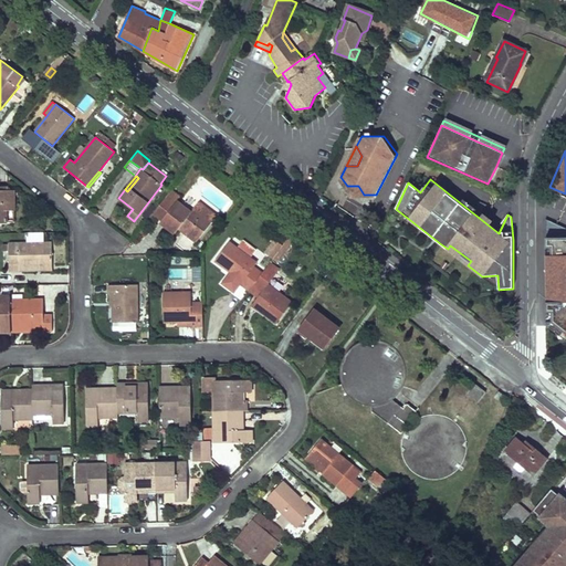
[(0,221),(6,222),(6,209),(14,209),(14,191),(0,191),(0,221)]
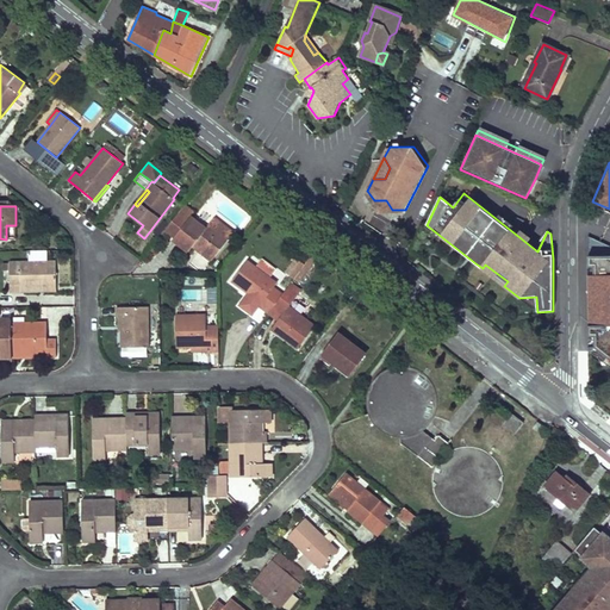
[(213,259),(228,241),(207,225),(205,228),(191,217),(188,219),(179,211),(165,230),(174,237),(173,240),(188,251),(192,247),(194,244),(213,259)]
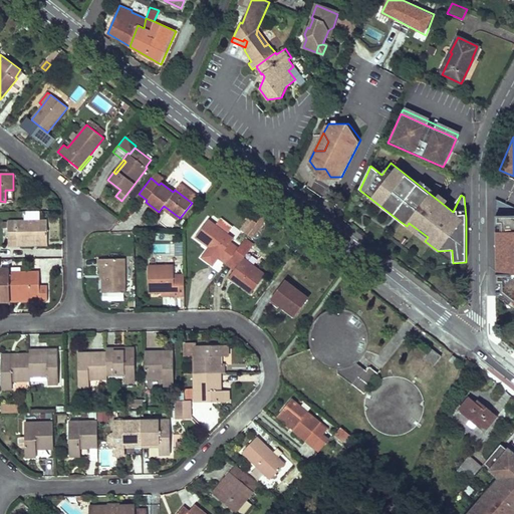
[(496,198),(497,272),(513,272),(513,214),(513,215),(513,208),(507,204),(496,198)]
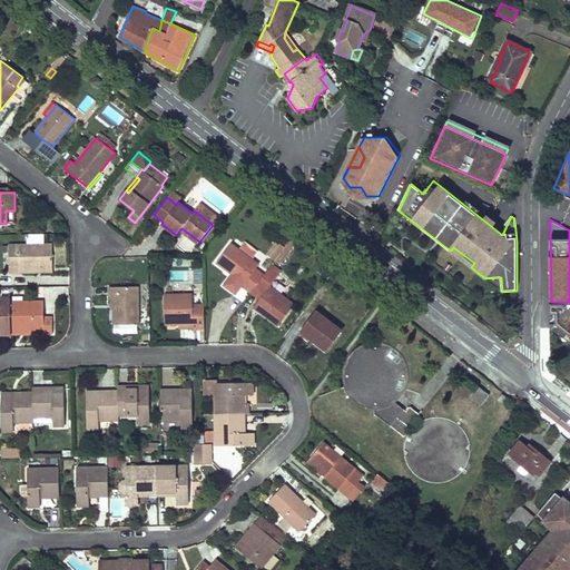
[(199,242),(182,228),(179,231),(197,244),(199,242)]
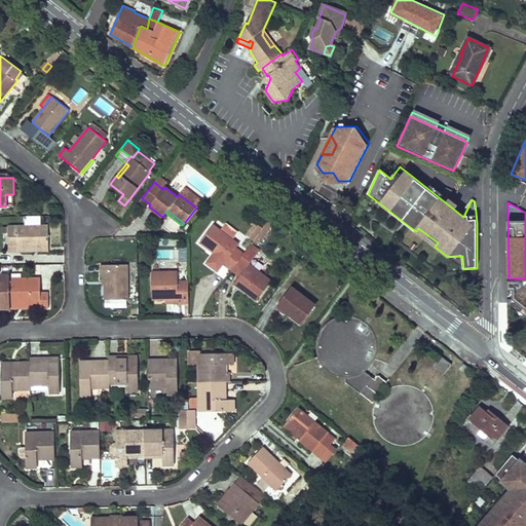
[(40,223),(41,215),(26,215),(26,222),(40,223)]
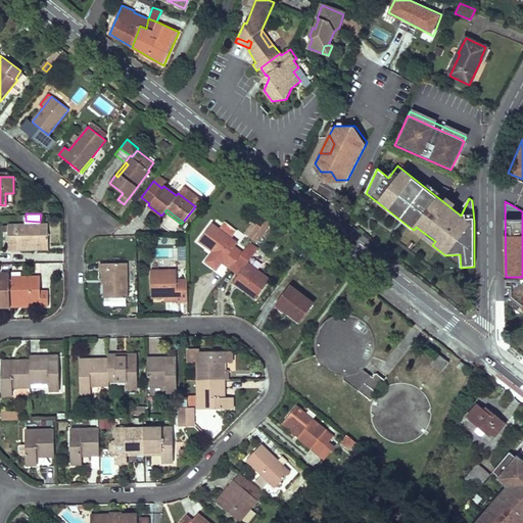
[(237,231),(225,222),(220,229),(211,223),(198,241),(208,248),(223,259),(222,262),(230,269),(234,263),(242,252),(235,246),(237,242),(232,238),(237,231)]
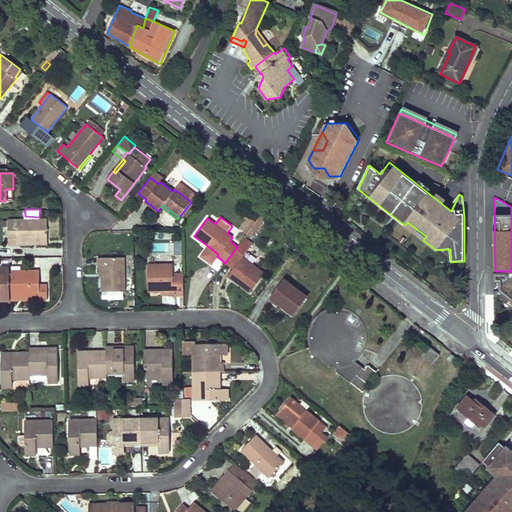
[(47,240),(47,219),(3,221),(3,227),(8,227),(8,244),(18,244),(18,241),(47,240)]
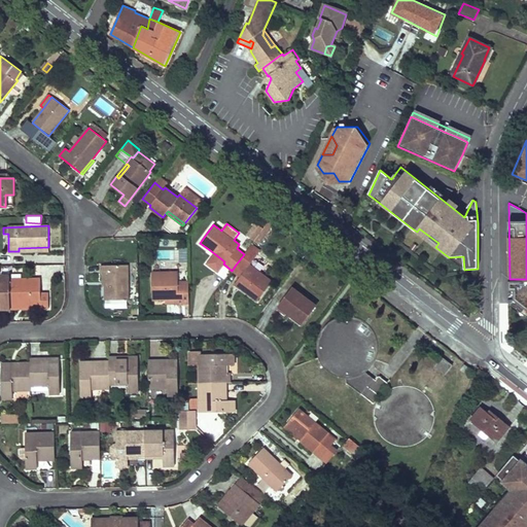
[(249,238),(254,241),(264,229),(259,225),(249,238)]
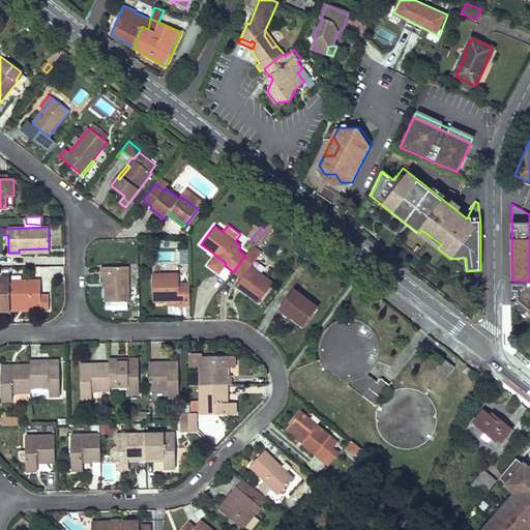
[(265,230),(256,242),(260,245),(269,233),(265,230)]
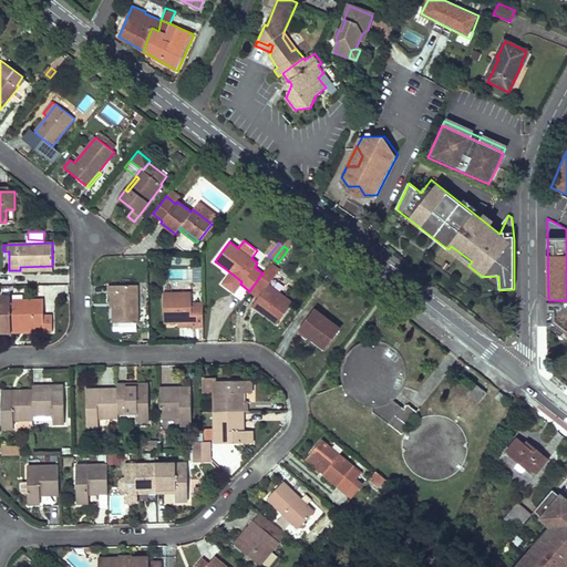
[(449,249),(468,266),(472,261),(451,246),(449,249)]
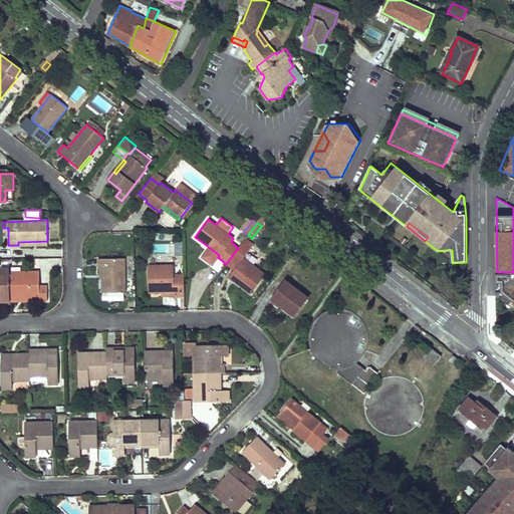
[(243,242),(251,248),(253,245),(245,239),(243,242)]
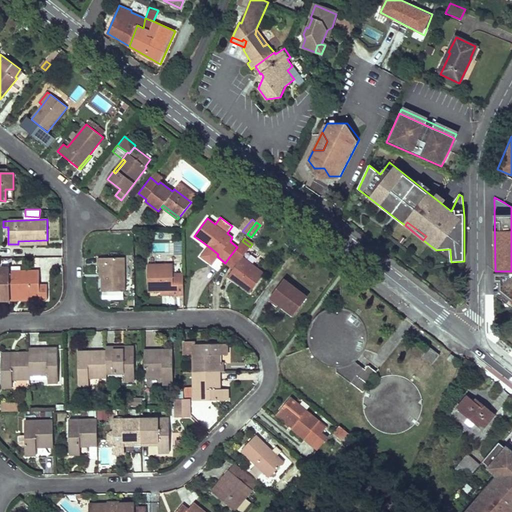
[(237,247),(229,257),(237,263),(228,276),(250,292),(264,273),(242,257),(250,247),(242,241),(237,247)]
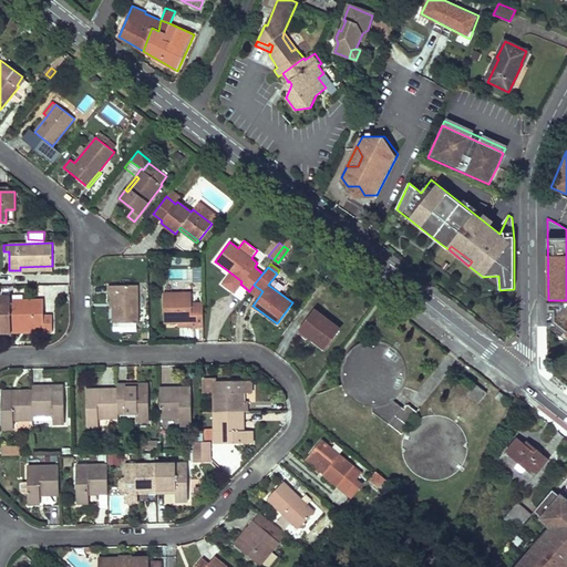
[(240,284),(241,281),(226,269),(224,271),(240,284)]
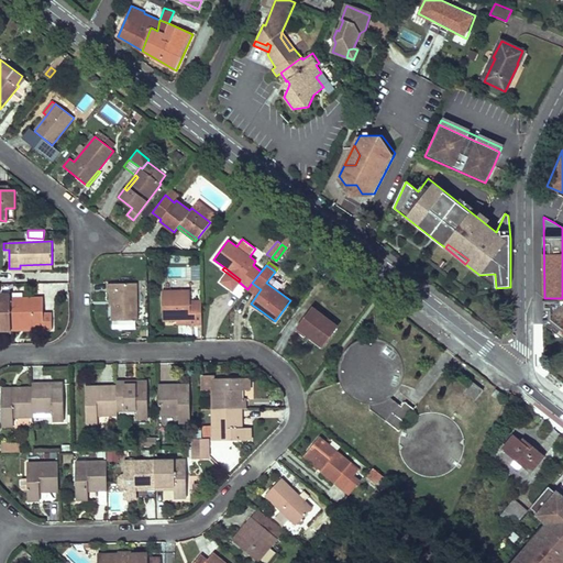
[(479,275),(496,288),(495,274),(479,275)]
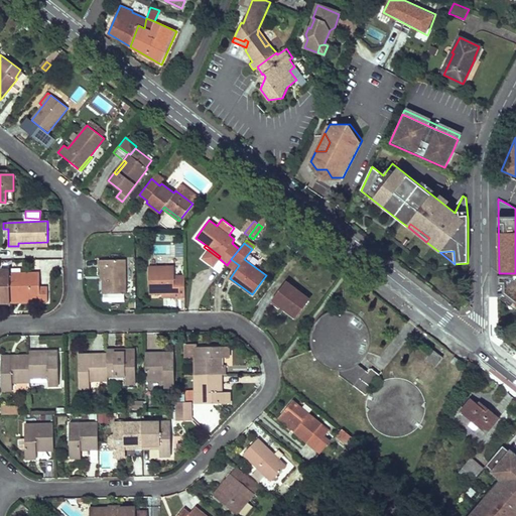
[(126,293),(125,259),(99,260),(99,267),(100,267),(103,267),(103,280),(104,293),(126,293)]
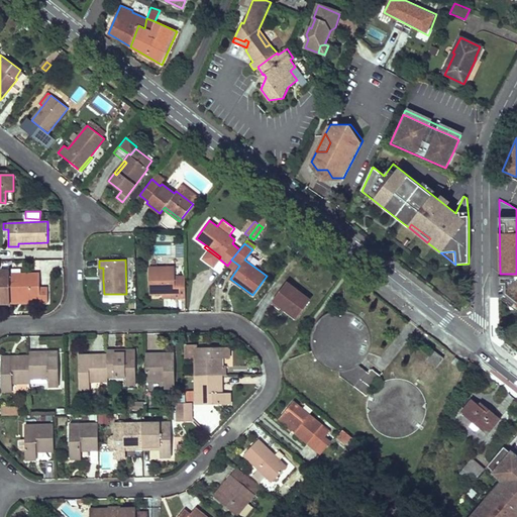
[(149,267),(149,295),(163,294),(175,294),(175,298),(185,298),(185,276),(175,276),(175,267),(149,267)]
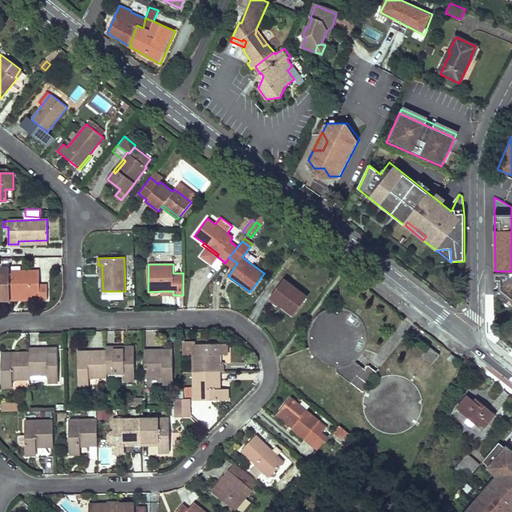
[(39,285),(39,271),(11,271),(10,268),(0,268),(1,300),(11,300),(11,294),(23,294),(23,296),(39,296),(39,300),(47,299),(47,284),(39,285)]
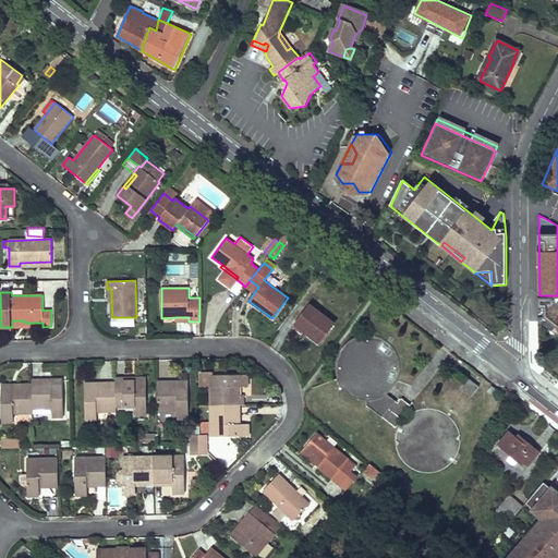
[(538,325),(557,339),(557,295),(540,295),(538,325)]
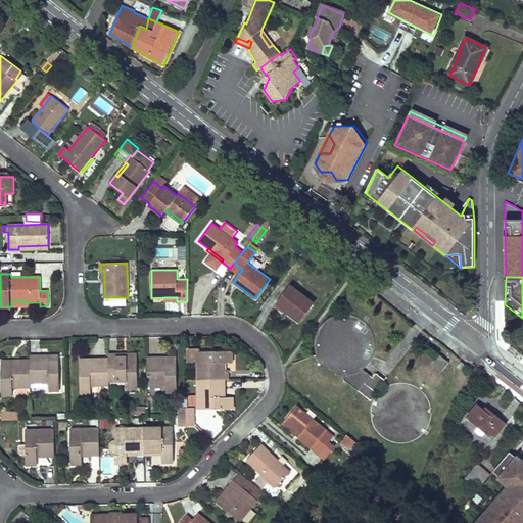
[(301,319),(313,303),(290,286),(277,303),(285,310),(287,307),(291,311),(301,319)]
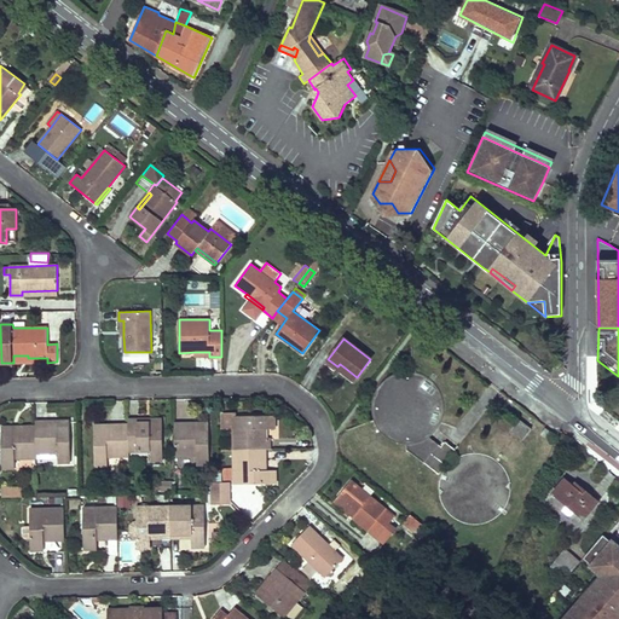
[(337,366),(328,359),(325,363),(335,370),(337,366)]
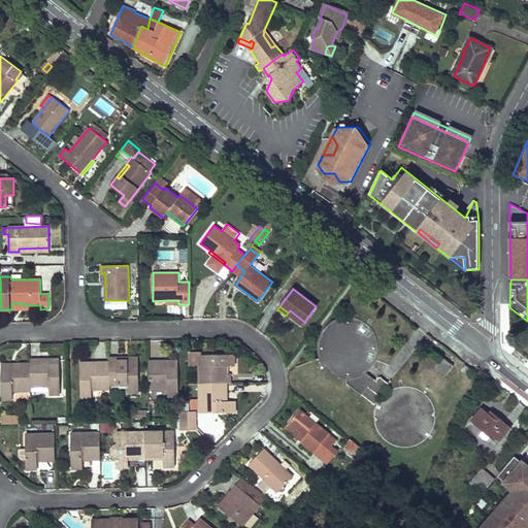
[(301,326),(304,322),(294,314),(291,319),(301,326)]
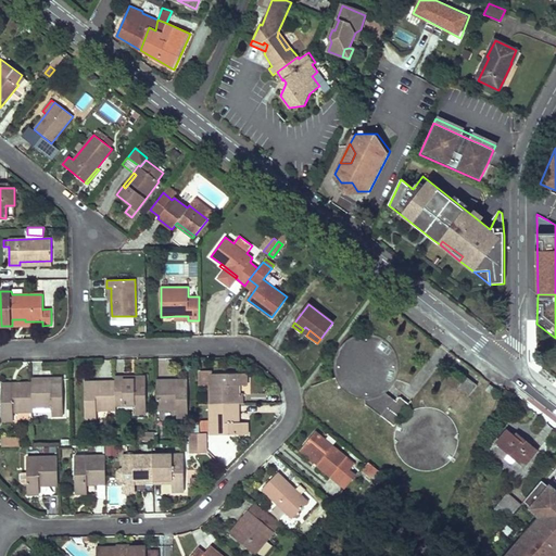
[(374,336),(366,335),(357,336),(350,339),(343,344),(339,352),(336,359),(335,367),(337,376),(340,383),(345,390),(352,394),(359,397),(368,399),(377,396),(384,393),(391,388),(395,381),(399,374),(399,365),(397,357),(394,350),(389,343),(382,338),(374,336)]
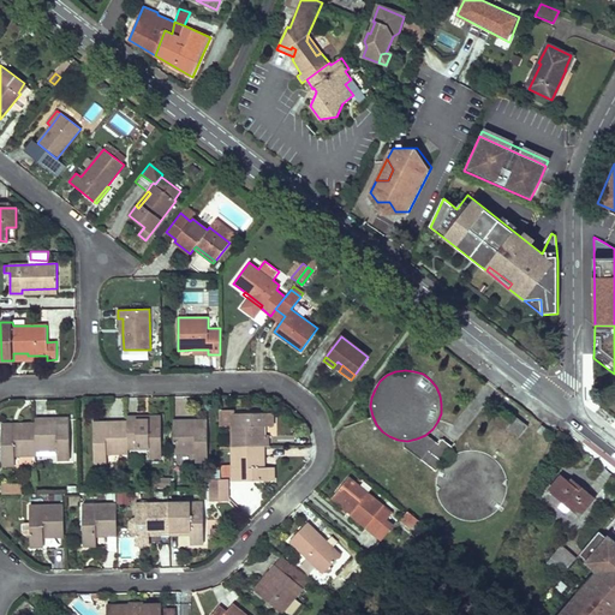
[(232,447),(263,447),(263,437),(260,437),(260,427),(273,427),(273,413),(233,413),(232,410),(220,411),(220,437),(232,437),(232,447)]
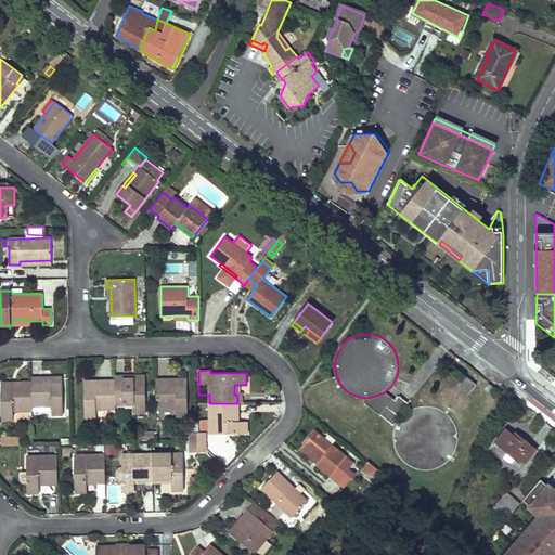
[(145,413),(145,376),(133,376),(133,378),(123,379),(123,376),(115,376),(115,381),(115,404),(134,404),(134,413),(145,413)]
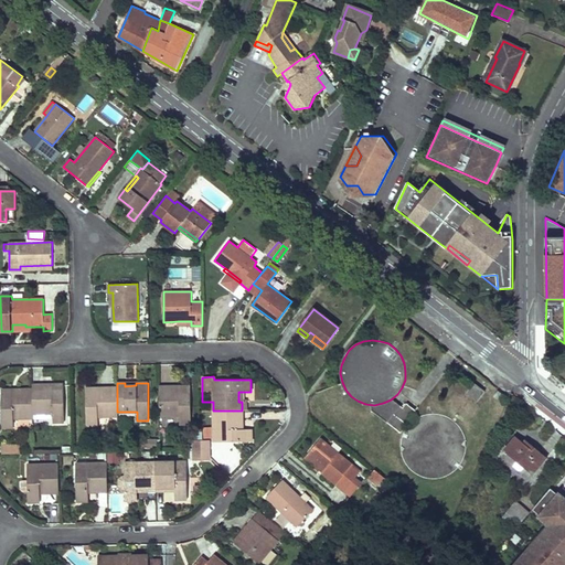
[(472,383),(465,393),(470,395),(473,397),(477,402),(484,392),(472,383)]
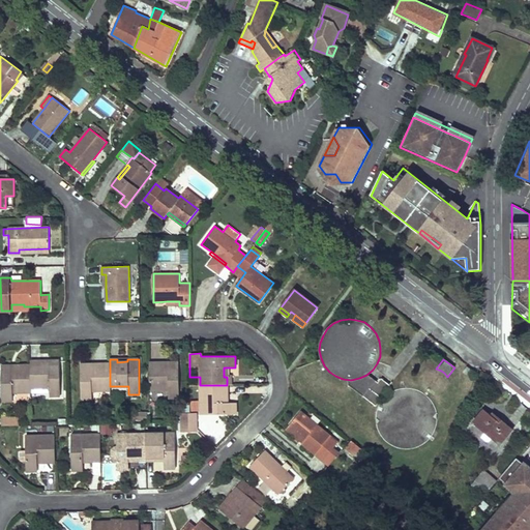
[(60,395),(59,360),(49,360),(49,363),(38,363),(38,361),(30,361),(30,365),(30,388),(49,387),(49,395),(60,395)]
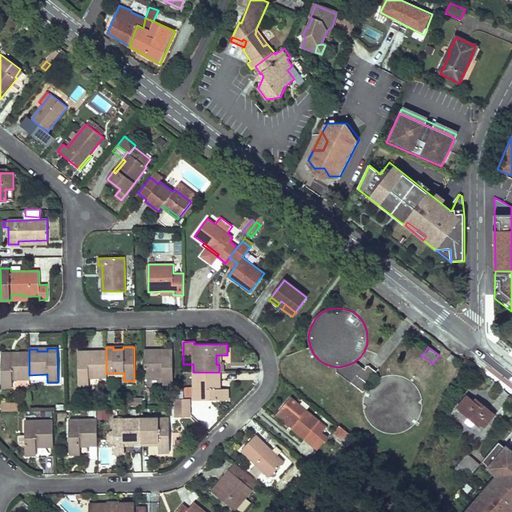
[(173,384),(172,350),(162,350),(162,352),(152,353),(152,350),(144,350),(144,376),(162,376),(162,384),(173,384)]
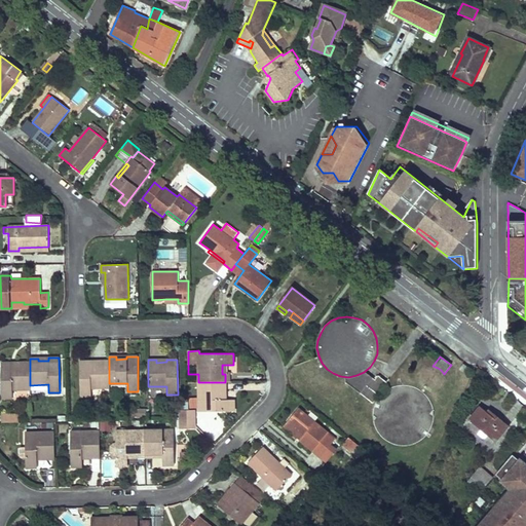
[(90,361),(80,362),(80,397),(90,396),(90,387),(109,387),(109,383),(109,361),(101,361),(101,364),(90,364),(90,361)]
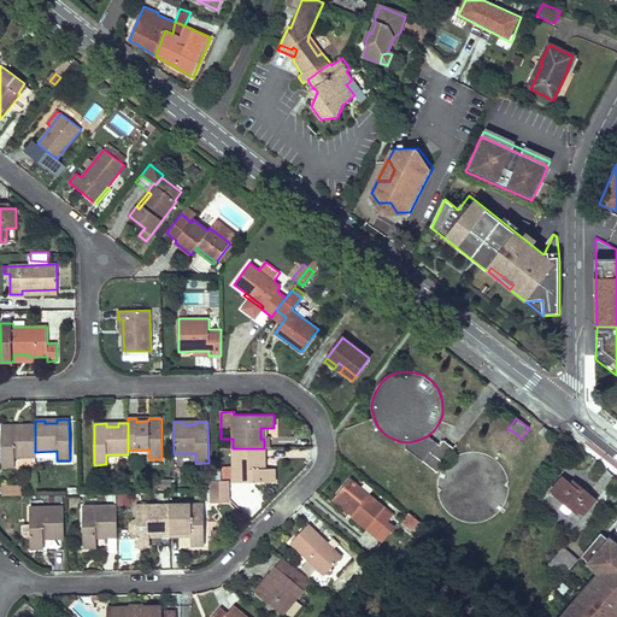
[(13,425),(1,425),(3,466),(15,466),(15,457),(36,457),(35,452),(35,425),(25,425),(25,428),(13,429),(13,425)]
